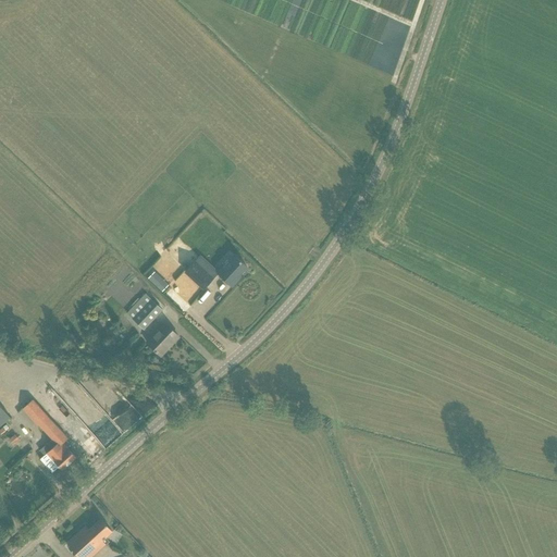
[(205,224),(190,240),(195,245),(209,227),(205,224)]
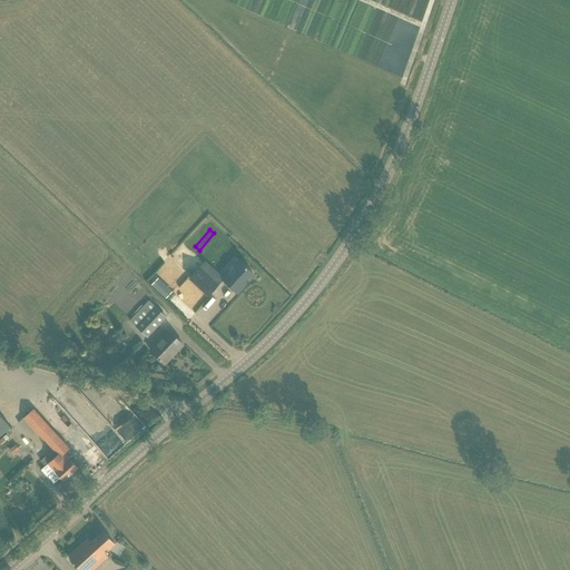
[(178,251),(173,257),(175,259),(179,264),(180,264),(186,257),(185,256),(178,251)]
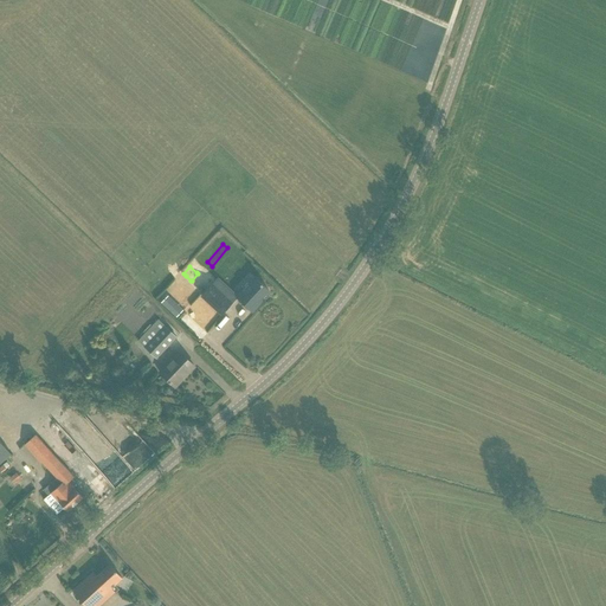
[(212,284),(201,296),(221,314),(237,297),(238,296),(218,278),(212,284)]
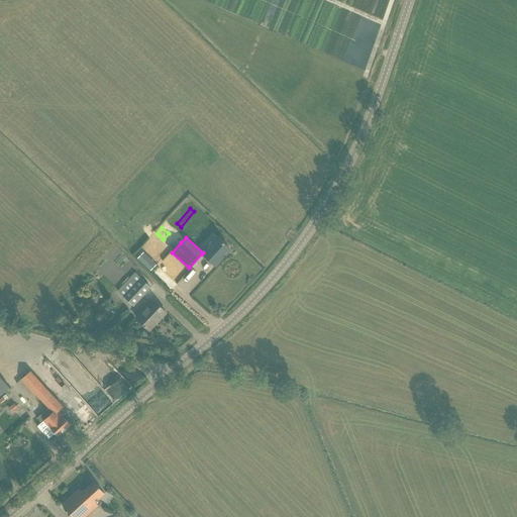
[(217,237),(203,252),(202,253),(215,267),(222,259),(220,257),(229,247),(217,237)]
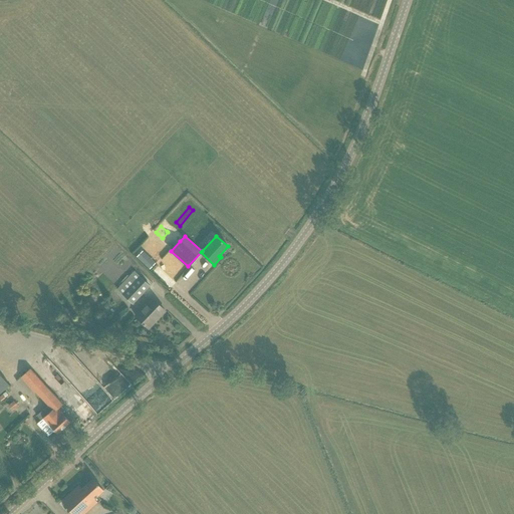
[(136,257),(149,269),(154,265),(141,252),(136,257)]
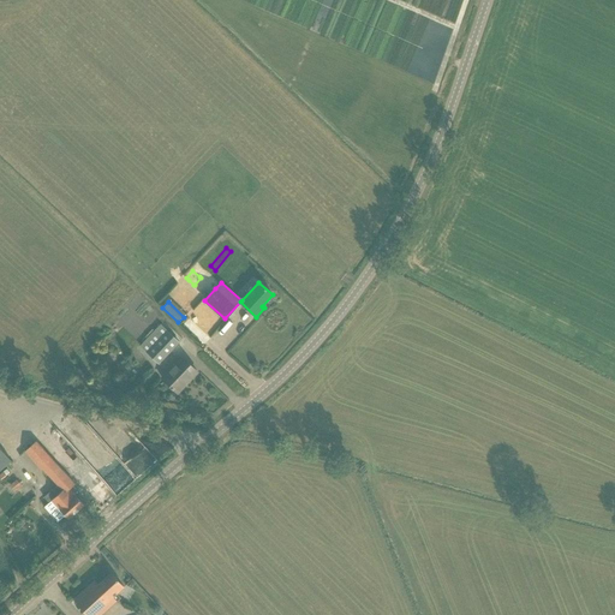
[(189,320),(183,327),(189,333),(196,326),(189,320)]
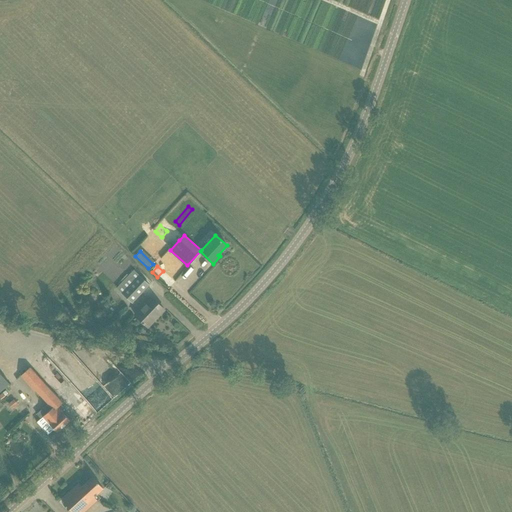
[(150,285),(133,270),(116,288),(132,304),(150,285)]
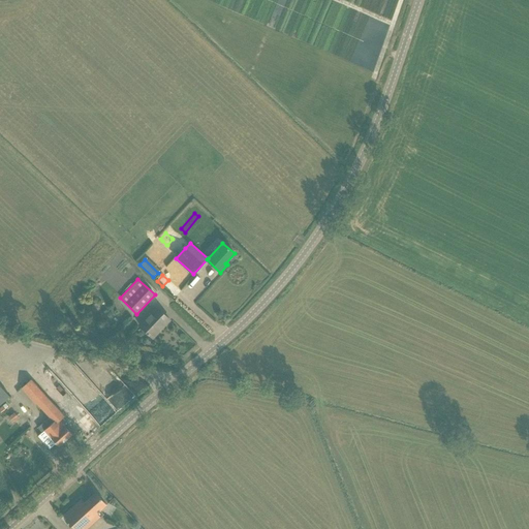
[(149,335),(153,338),(152,337),(161,328),(161,329),(169,320),(156,307),(139,325),(148,334),(147,334),(149,335)]
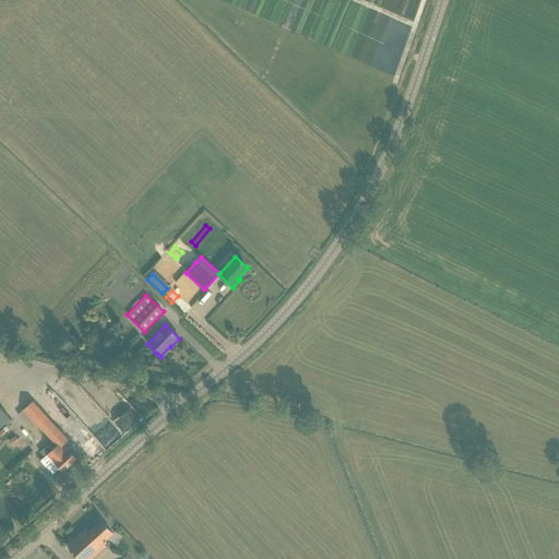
[(40,452),(45,456),(40,461),(52,475),(59,468),(61,472),(76,460),(63,444),(68,441),(49,419),(33,401),(22,409),(37,428),(38,427),(51,442),(40,452)]
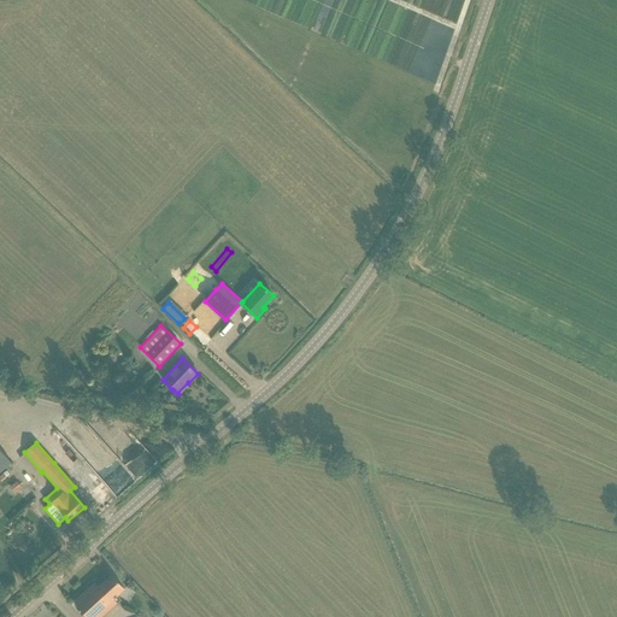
[(0,471),(11,463),(0,450),(0,471)]
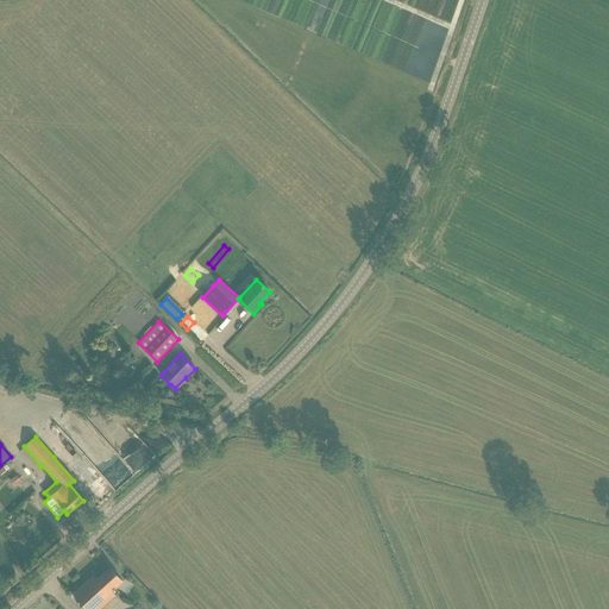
[(136,465),(121,479),(126,485),(142,471),(136,465)]
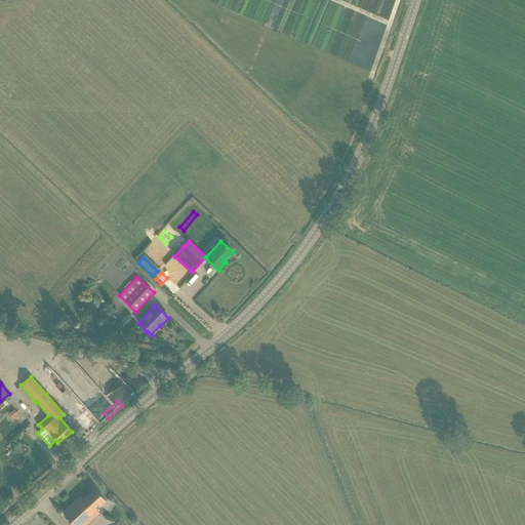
[(18,414),(24,420),(31,414),(27,408),(18,414)]
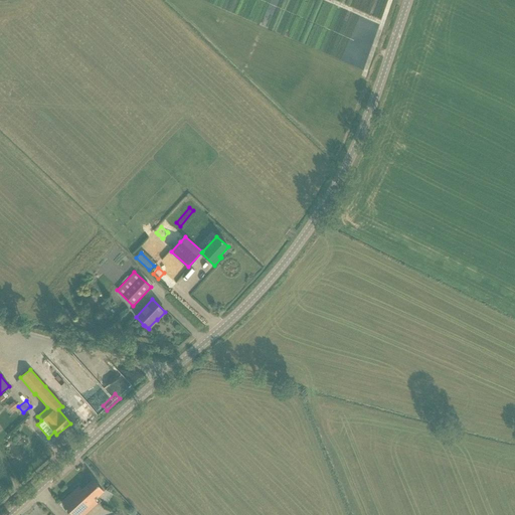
[(14,401),(8,406),(12,410),(18,406),(14,401)]
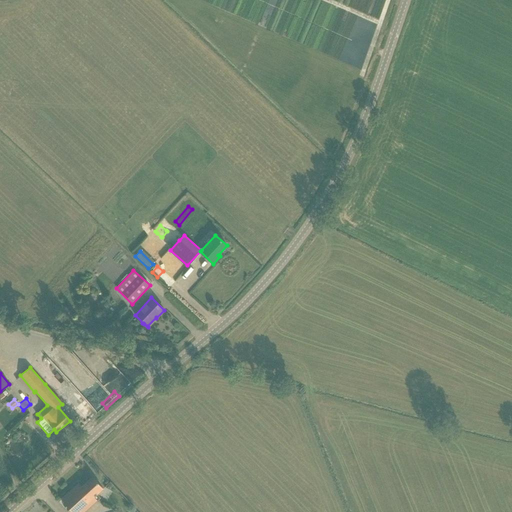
[(103,489),(99,484),(92,477),(81,487),(78,484),(61,499),(68,506),(72,511),(84,511),(99,498),(96,495),(103,489)]
